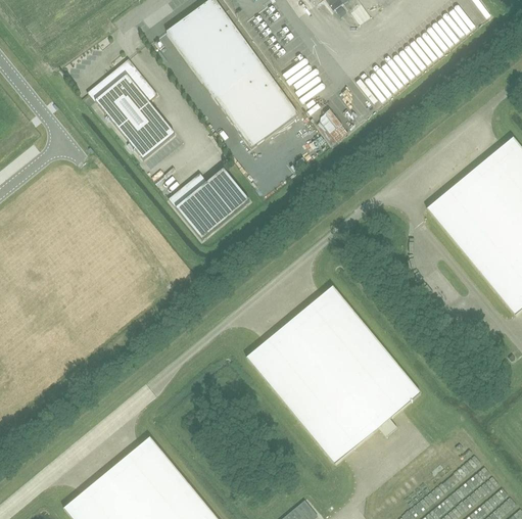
[(206,0),(165,30),(215,97),(250,146),(297,112),(262,62),(216,0),(206,0)]
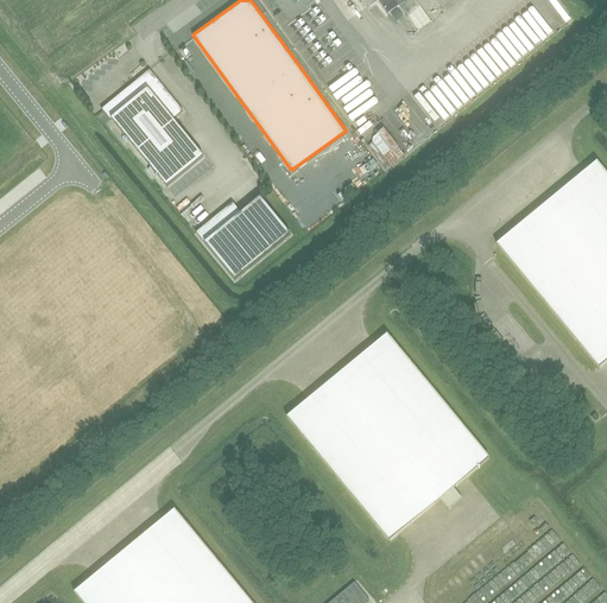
[(404,8),(399,11),(405,23),(410,20),(404,8)]
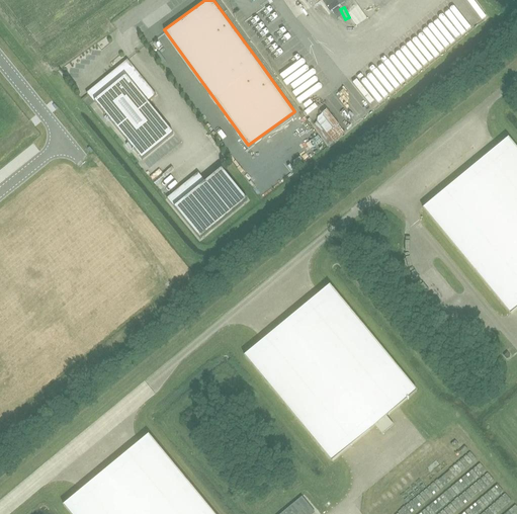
[(146,98),(155,91),(126,57),(85,90),(93,99),(93,98),(141,156),(172,131),(146,98)]
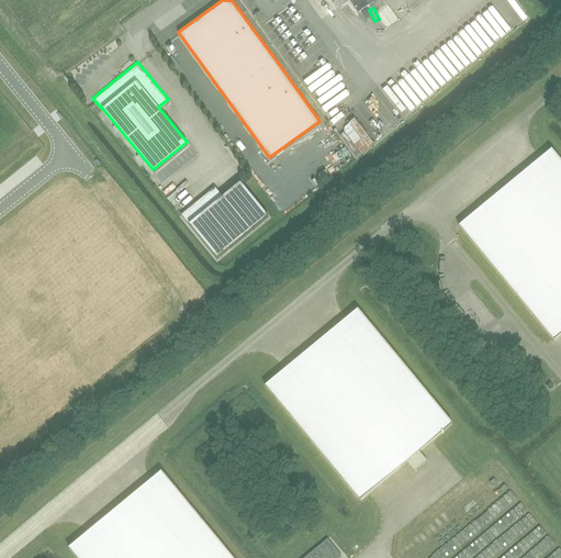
[(458,222),(459,223),(552,337),(560,330),(560,158),(550,146),(509,179),(458,222)]
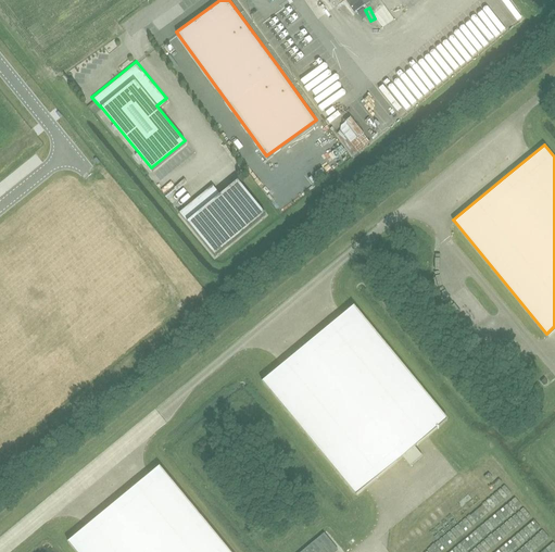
[(212,182),(178,210),(186,220),(214,253),(264,212),(237,177),(219,191),(212,182)]
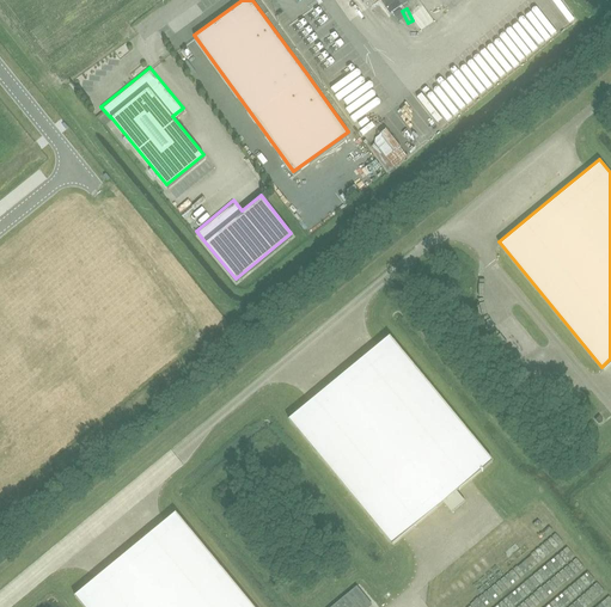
[(492,458),(388,333),(336,375),(287,416),(391,541),(431,508),(441,498),(451,509),(464,498),(456,488),(469,476),(492,458)]
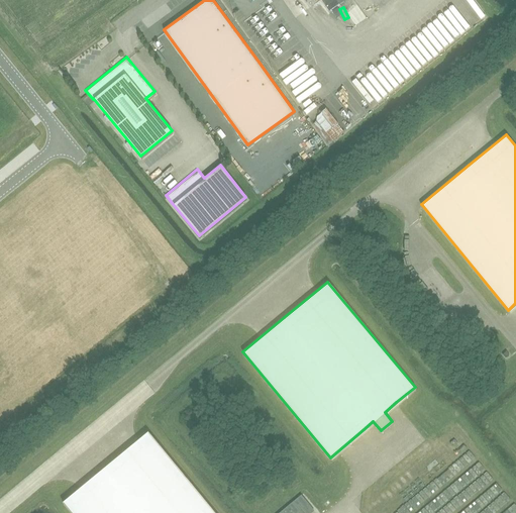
[(215,512),(147,430),(138,438),(110,460),(81,486),(63,501),(72,512),(215,512)]
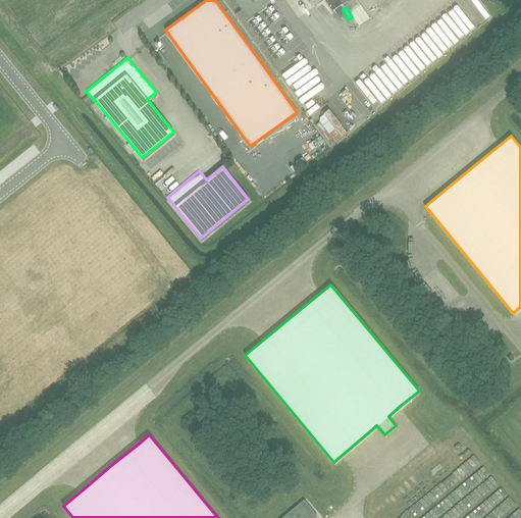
[(394,462),(400,468),(413,456),(408,450),(394,462)]
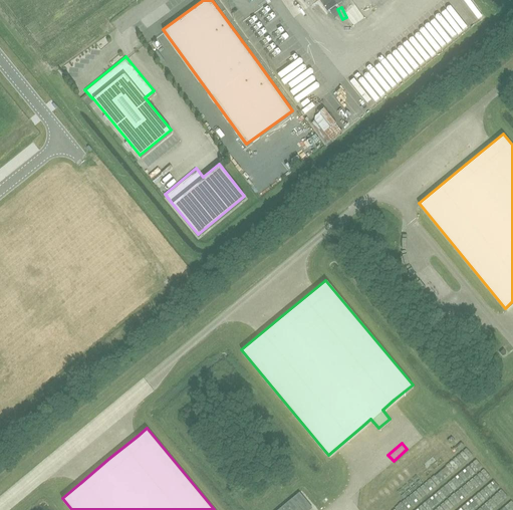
[(302,509),(309,505),(298,491),(275,509),(302,509)]
